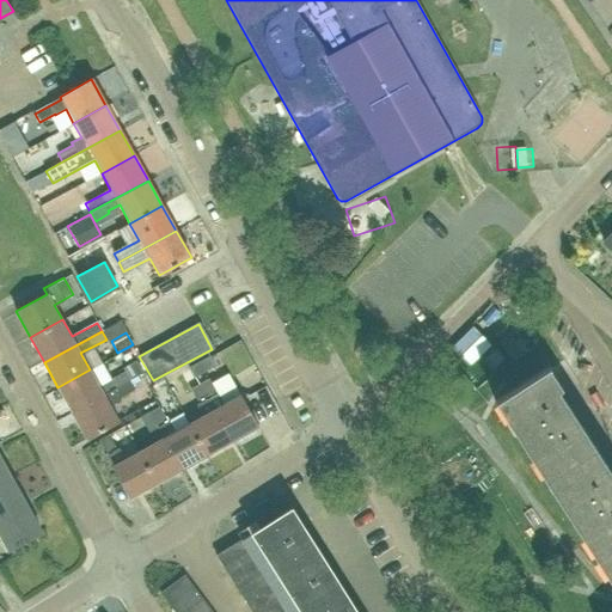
[(611,464),(549,366),(494,402),(611,585),(611,464)]
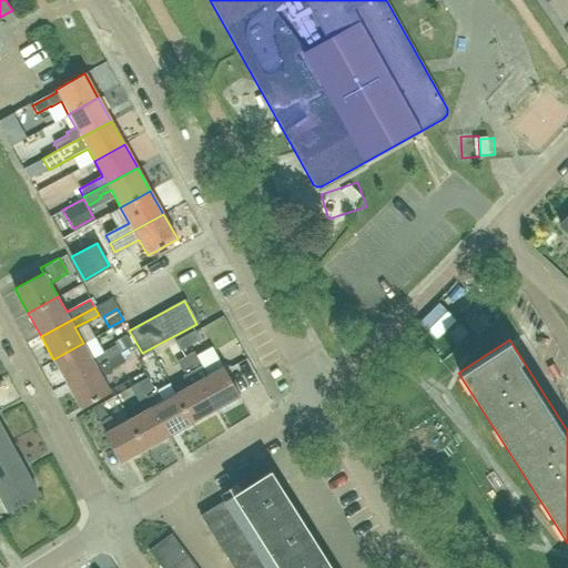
[(53,359),(67,383),(120,354),(115,345),(92,358),(83,343),(53,359)]
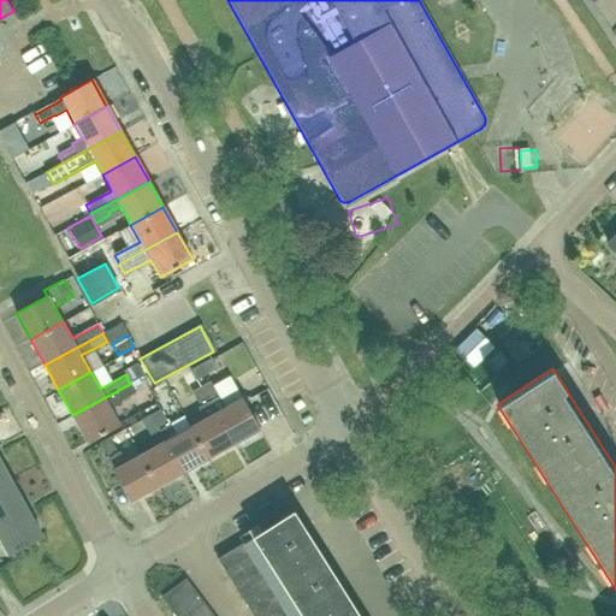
[(208,381),(200,386),(209,402),(215,413),(234,445),(260,431),(242,398),(224,408),(208,381)]
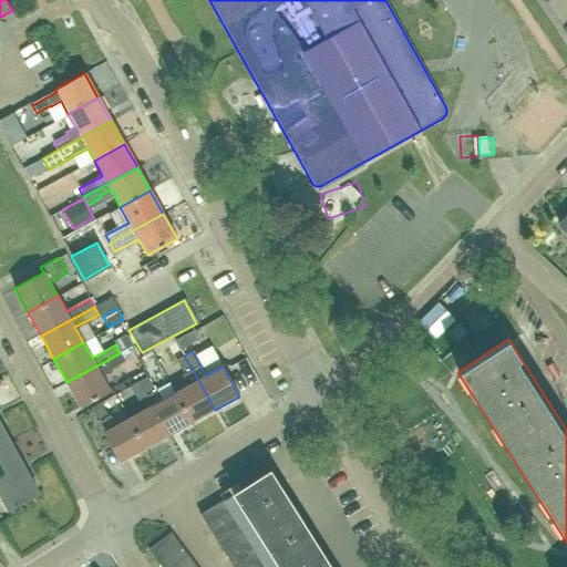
[(124,361),(120,353),(66,382),(80,405),(109,390),(101,375),(111,370),(110,369),(124,361)]
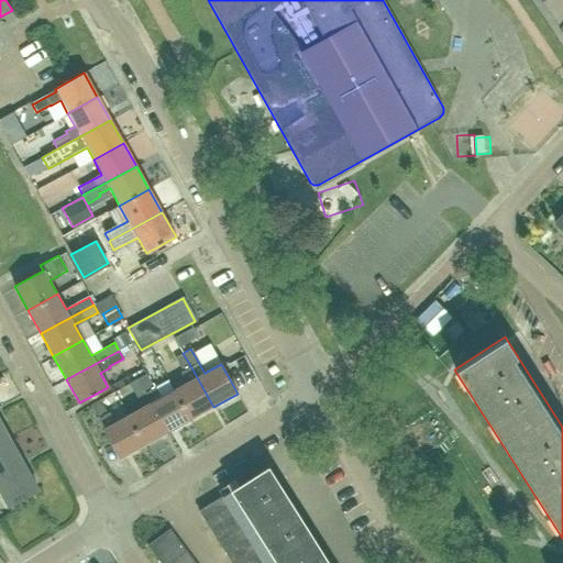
[(183,353),(174,357),(183,373),(191,367),(183,353)]
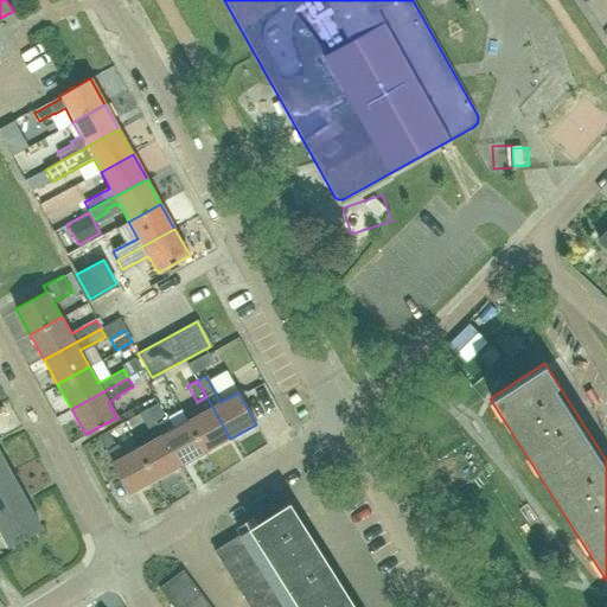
[(163,434),(180,466),(205,453),(187,420),(171,429),(157,403),(148,408),(157,425),(163,434)]
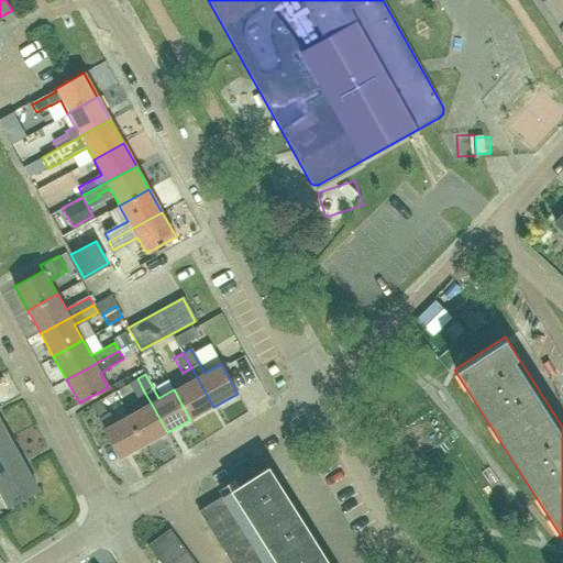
[(197,377),(174,389),(190,420),(213,407),(197,377)]
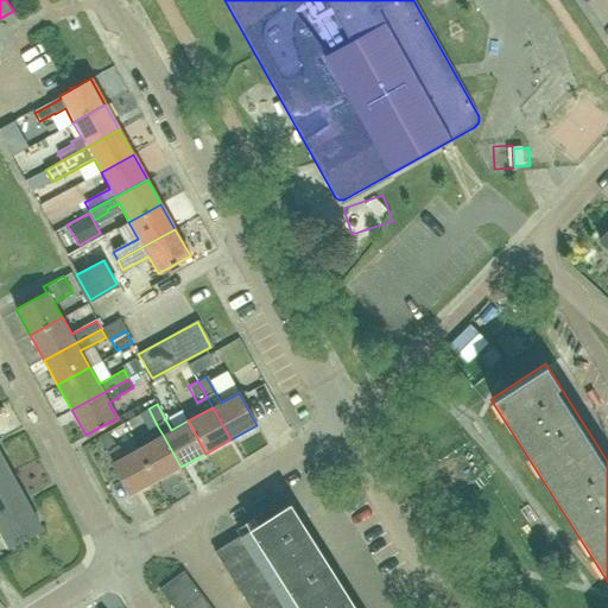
[(149,409),(139,415),(147,430),(157,425),(149,409)]
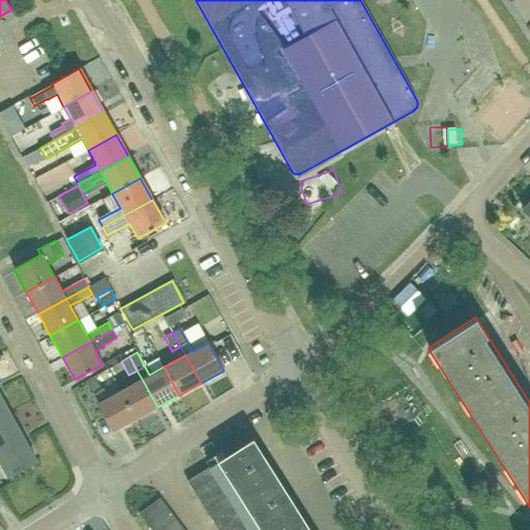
[(114,432),(137,419),(120,390),(107,399),(94,376),(86,380),(99,403),(97,404),(114,432)]
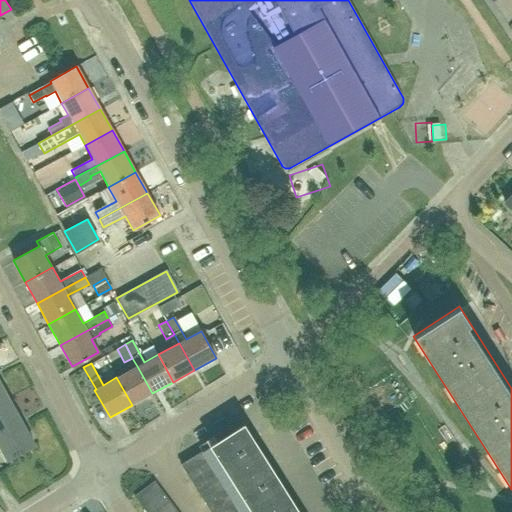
[(137,366),(116,377),(132,405),(152,393),(137,366)]
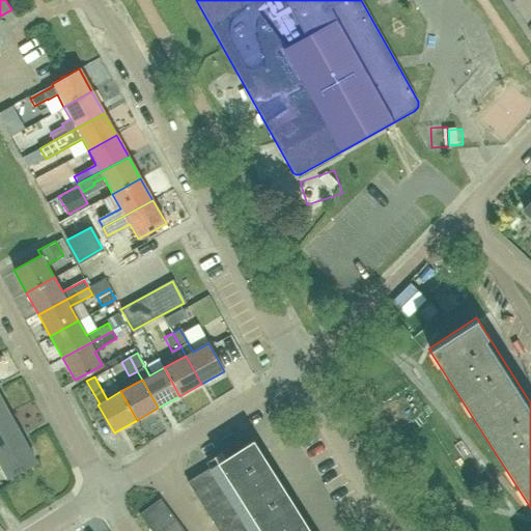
[(0,449),(22,438),(8,413),(0,417),(0,449)]
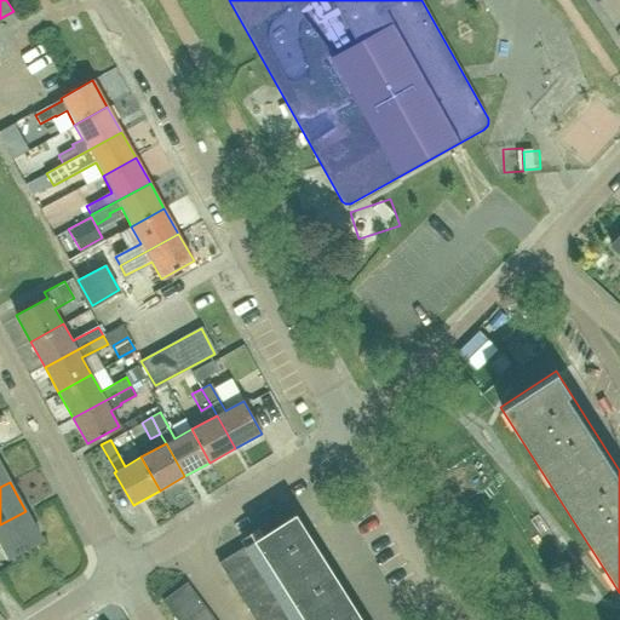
[(41,540),(26,511),(0,524),(0,541),(10,558),(41,540)]
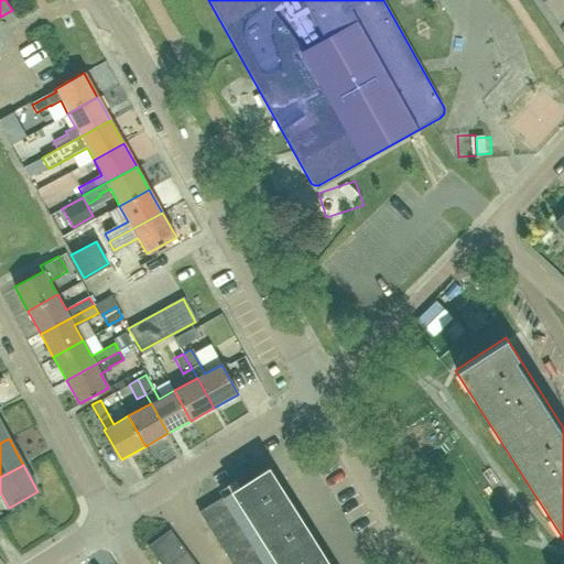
[(198,511),(210,529),(280,486),(268,466),(257,474),(252,467),(221,487),(226,494),(198,511)]
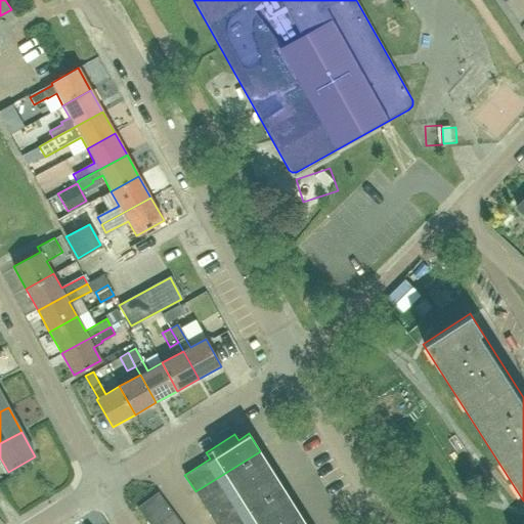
[(207,509),(271,469),(260,451),(195,491),(207,509)]
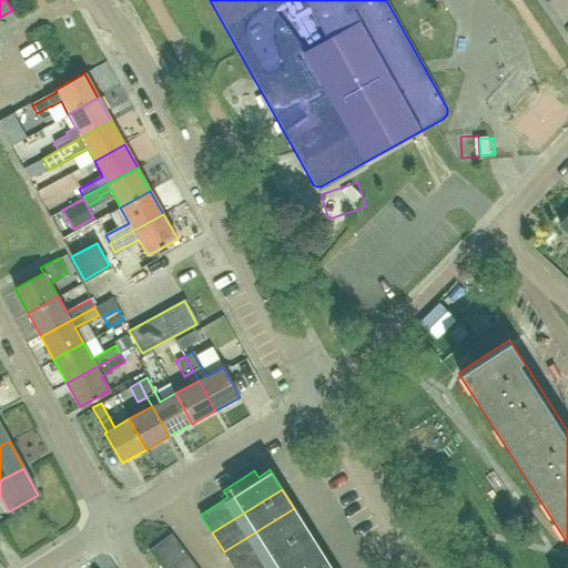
[(224,551),(233,567),(240,567),(305,527),(294,508),(224,551)]
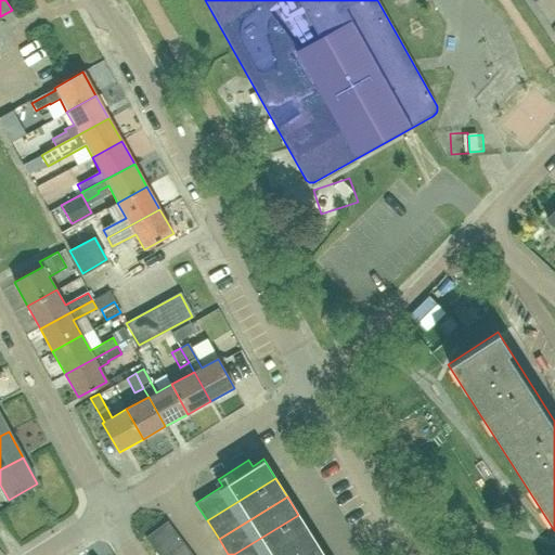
[(275,554),(310,533),(298,515),(234,554),(275,554)]
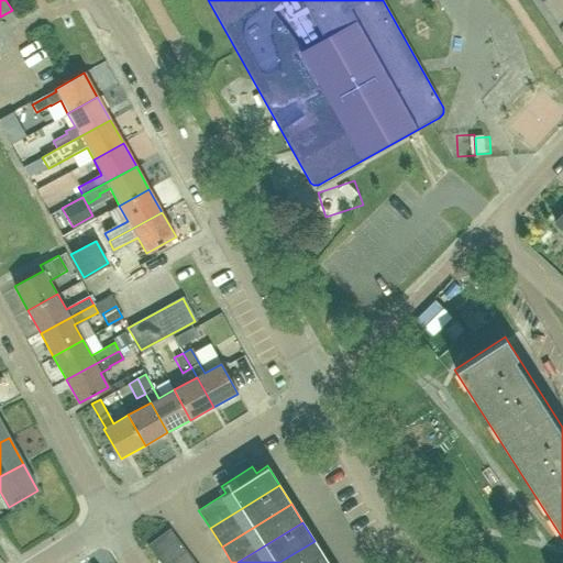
[(195,562),(168,527),(146,543),(161,562),(195,562)]
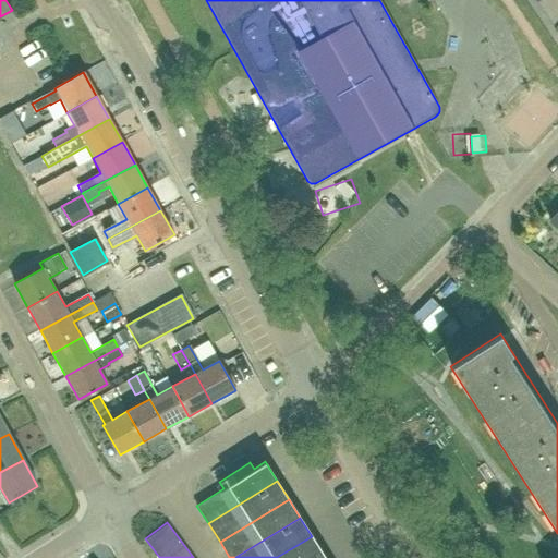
[(318,557),(324,555),(312,536),(277,557),(318,557)]
